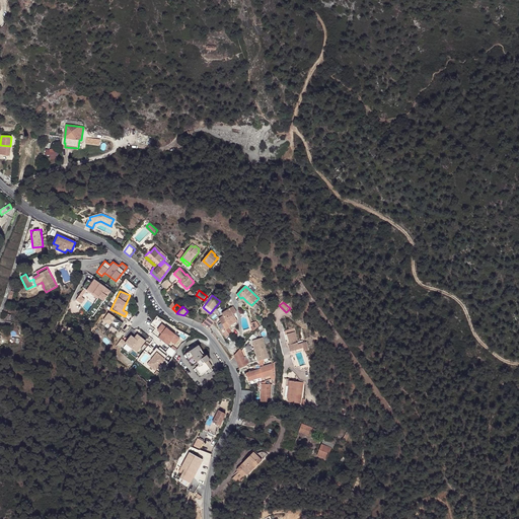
[(230,308),(223,312),(234,322),(235,322),(238,320),(230,308)]
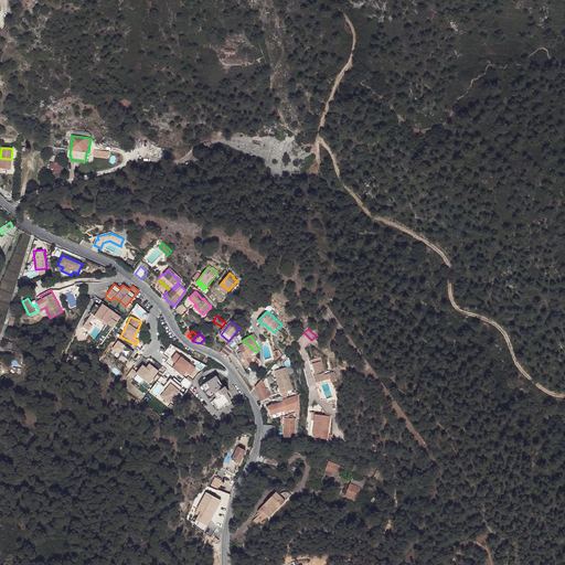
[(116,340),(112,349),(120,353),(124,343),(116,340)]
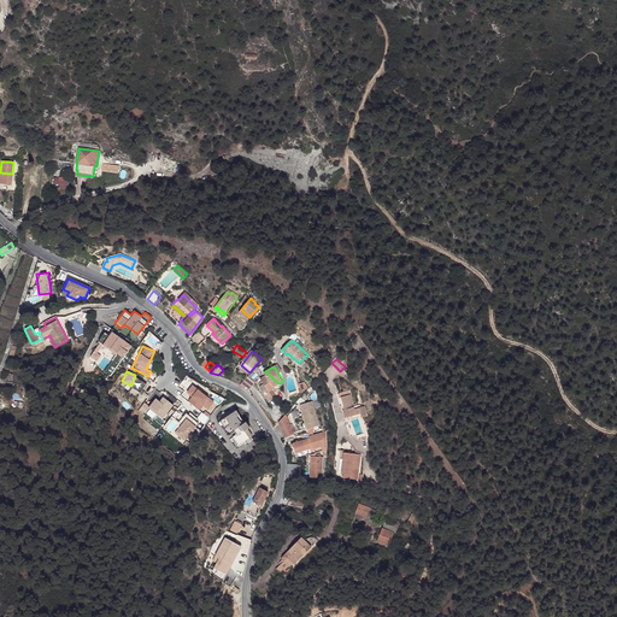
[(278,383),(265,371),(264,372),(266,375),(259,380),(268,392),(272,388),(274,387),(278,383)]
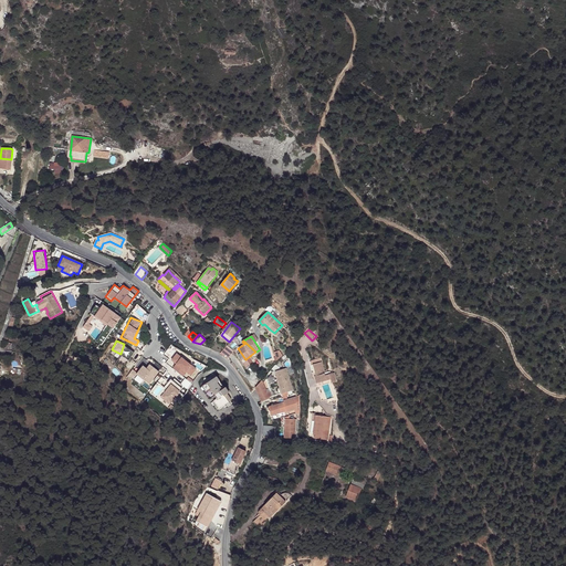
[(220,353),(228,358),(233,352),(227,346),(220,353)]
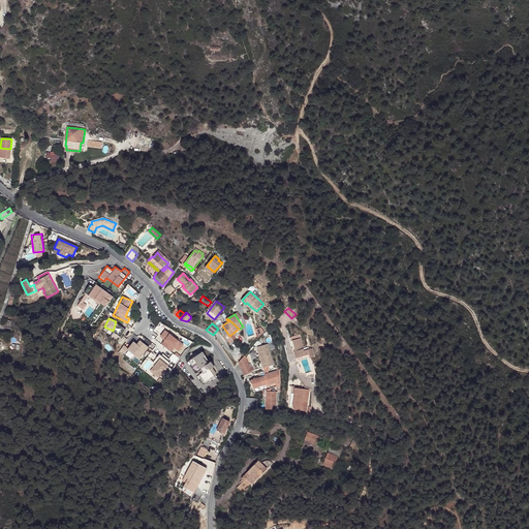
[(164,330),(159,337),(163,340),(160,344),(170,351),(174,347),(179,350),(184,344),(164,330)]
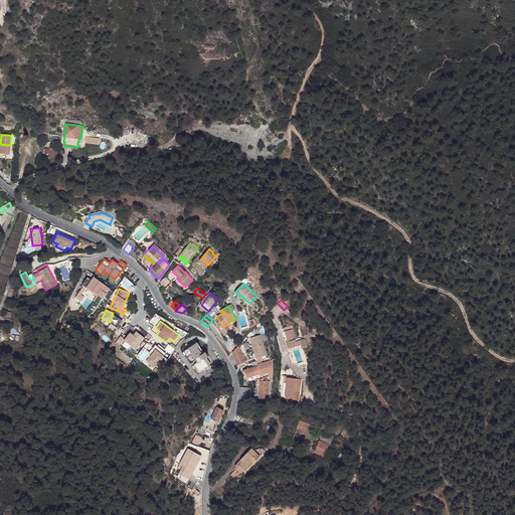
[(284,332),(290,355),(295,353),(294,351),(293,348),(298,346),(293,329),(284,332)]
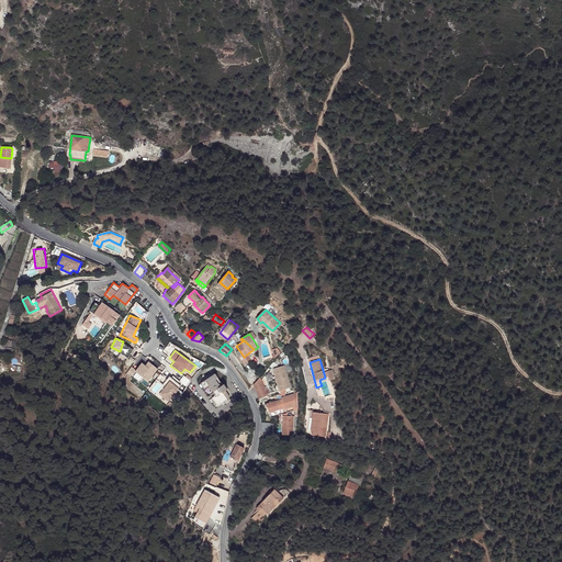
[(148,360),(145,364),(142,361),(134,370),(147,382),(158,369),(148,360)]
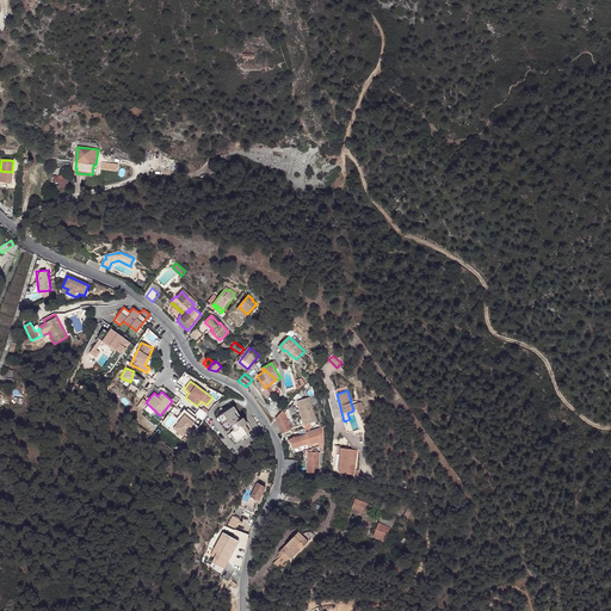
[(309,397),(297,401),(304,425),(307,425),(308,427),(314,425),(313,423),(316,421),(309,397)]
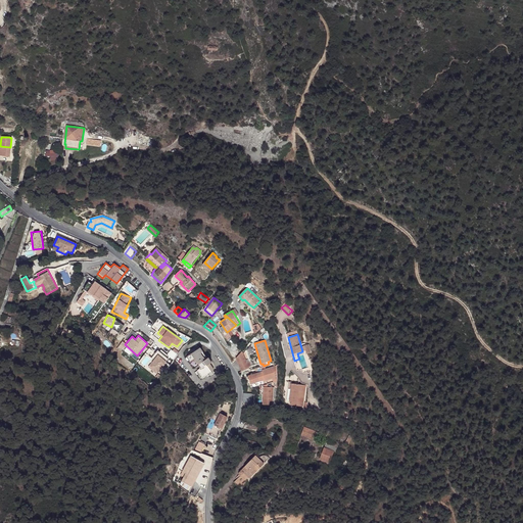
[(145,367),(157,374),(168,358),(156,350),(155,352),(147,348),(139,362),(146,366),(145,367)]
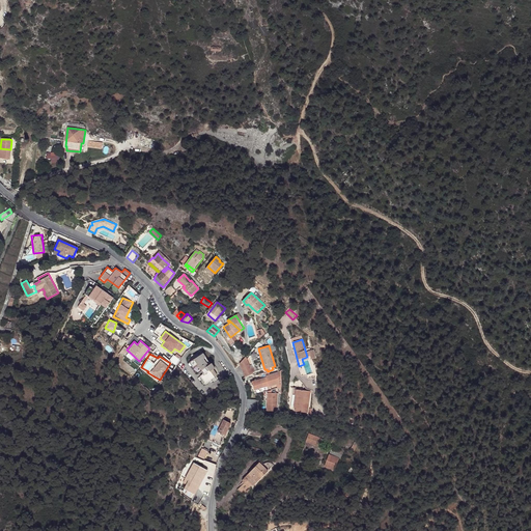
[(211,364),(203,354),(191,363),(194,367),(198,364),(204,373),(201,376),(206,384),(215,378),(211,371),(215,368),(212,364),(211,364)]
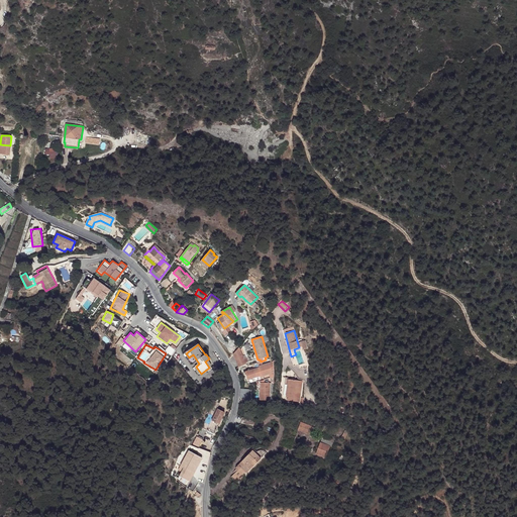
[(239,347),(233,354),(239,368),(244,365),(244,364),(246,363),(248,362),(246,357),(244,358),(239,347)]
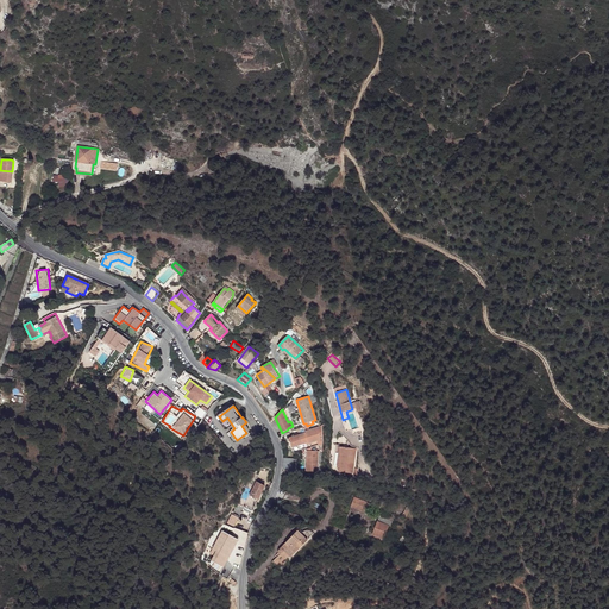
[(349,418),(343,420),(346,432),(351,431),(353,432),(352,431),(349,418)]
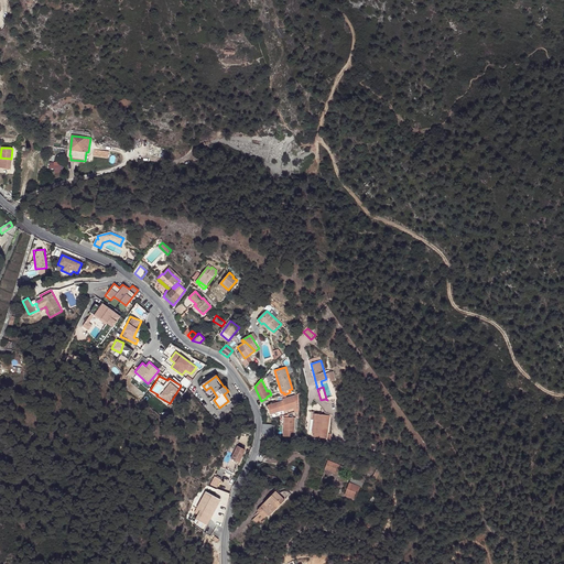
[(284,401),(286,410),(294,407),(296,412),(300,411),(299,394),(288,398),(286,396),(283,397),(284,399),(283,399),(284,401)]
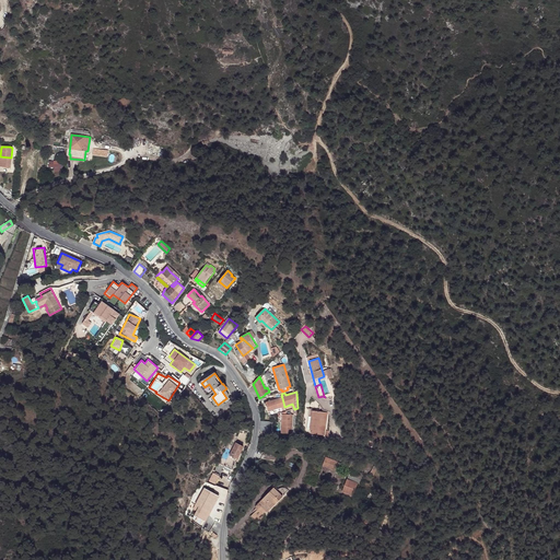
[(282,398),(267,403),(269,412),(270,415),(276,412),(276,411),(275,409),(284,407),(282,398)]
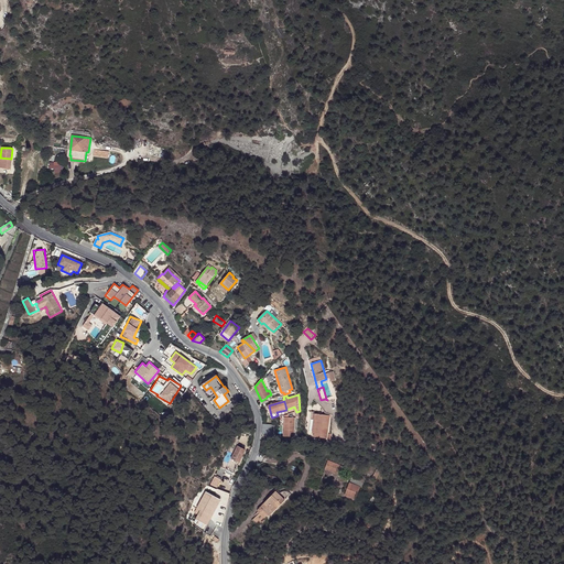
[(312,419),(314,420),(317,420),(315,433),(315,436),(327,438),(329,415),(312,413),(312,419)]
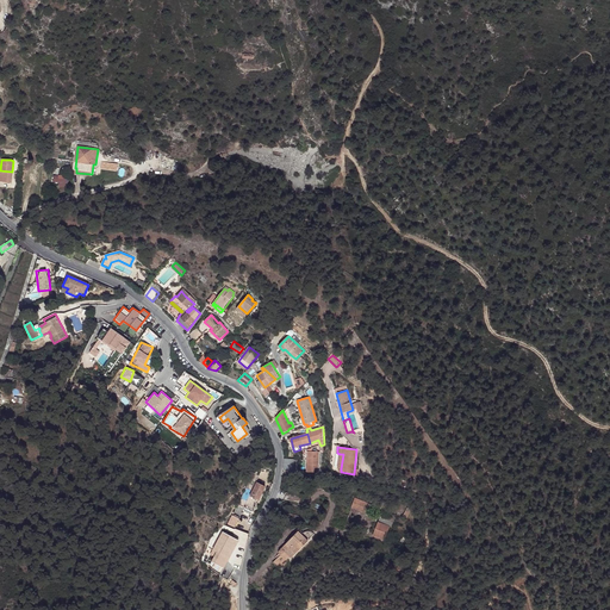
[(313,448),(312,448),(309,449),(307,472),(318,472),(319,452),(312,452),(313,448)]
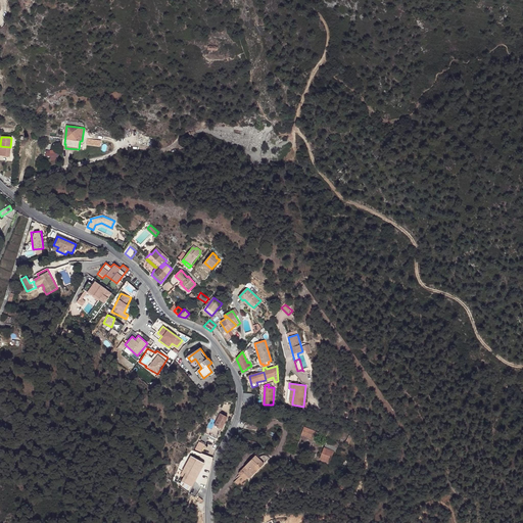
[(252,394),(243,393),(243,402),(252,402),(252,394)]
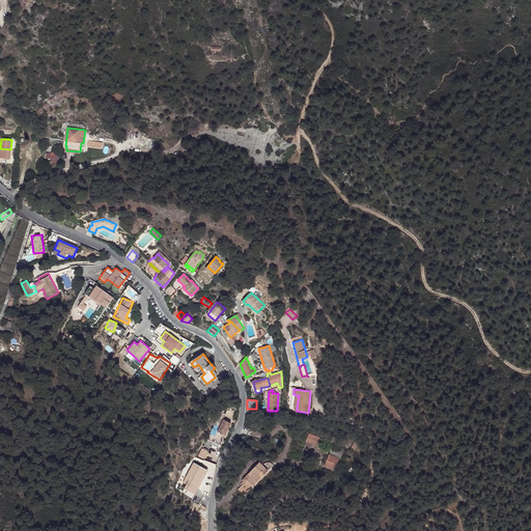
[(224,420),(213,442),(214,443),(220,446),(231,424),(224,420)]
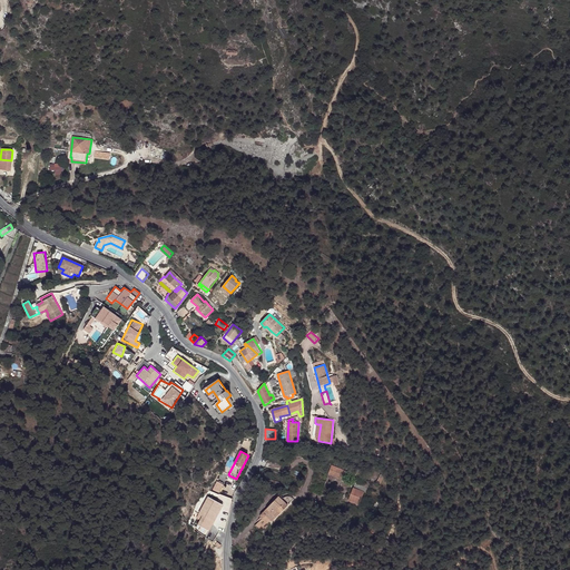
[(344,470),(332,465),(330,474),(341,479),(342,475),(344,470)]
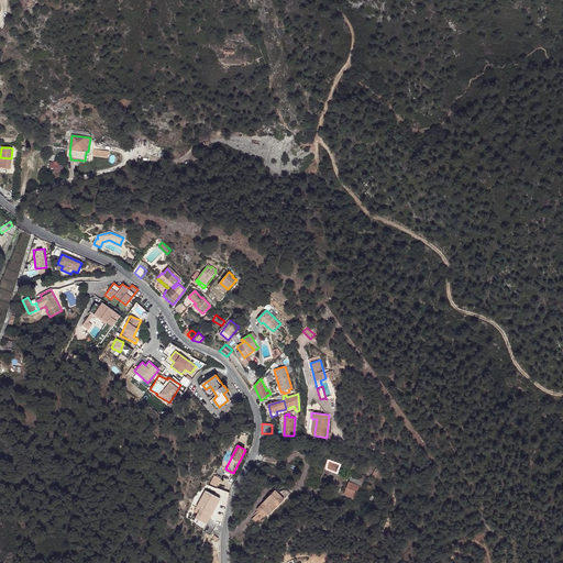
[(211,483),(218,486),(221,479),(219,477),(214,476),(211,483)]
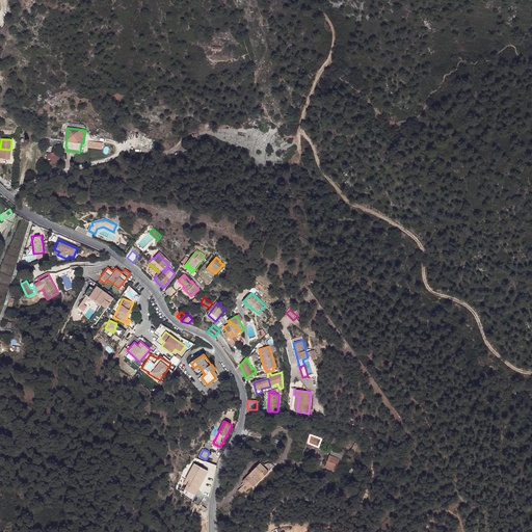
[(343,455),(331,451),(326,468),(336,471),(340,459),(342,460),(343,455)]
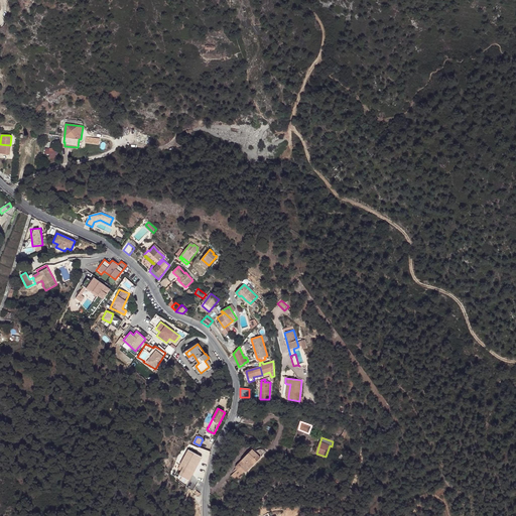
[(255,452),(253,449),(237,467),(239,469),(241,467),(246,472),(265,452),(263,449),(262,449),(261,449),(260,449),(259,449),(258,449),(257,449),(256,450),(255,452)]
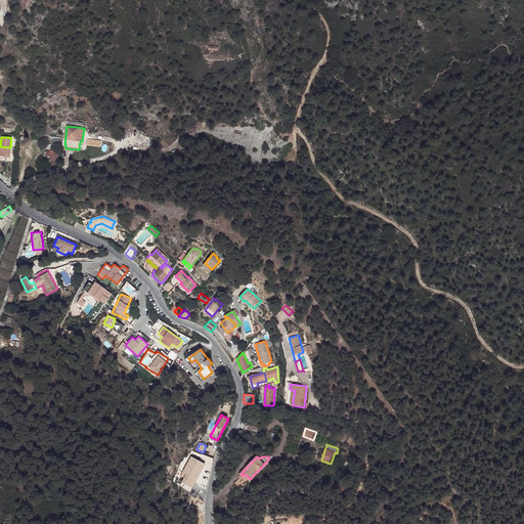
[(345,487),(331,480),(329,484),(347,493),(351,486),(347,484),(345,487)]
